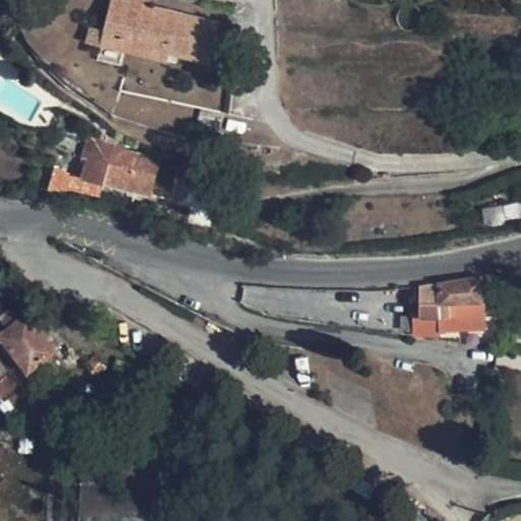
[(148,6),(124,0),(110,0),(104,30),(120,34),(119,39),(169,52),(168,53),(208,64),(216,31),(217,22),(148,6)]
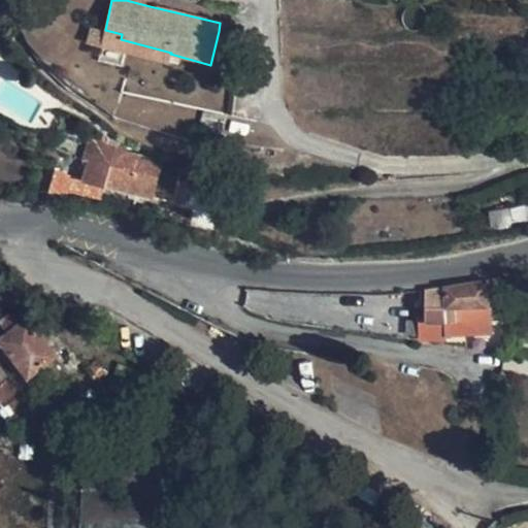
[(122,34),(105,30),(101,45),(168,62),(170,54),(171,53),(121,39),(122,34)]
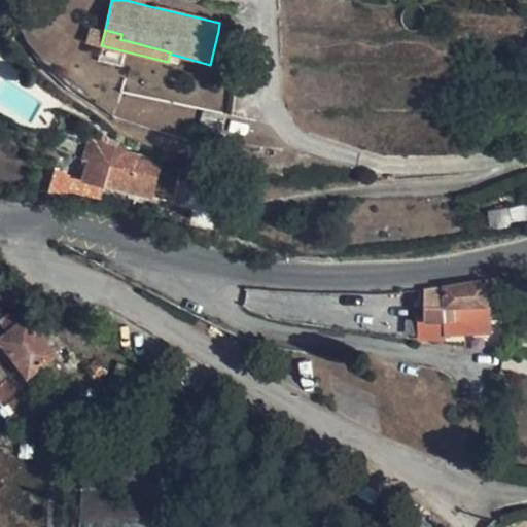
[(103,139),(89,134),(82,159),(86,160),(82,178),(78,177),(74,190),(95,195),(99,183),(151,196),(161,160),(125,152),(126,147),(106,143),(103,139)]
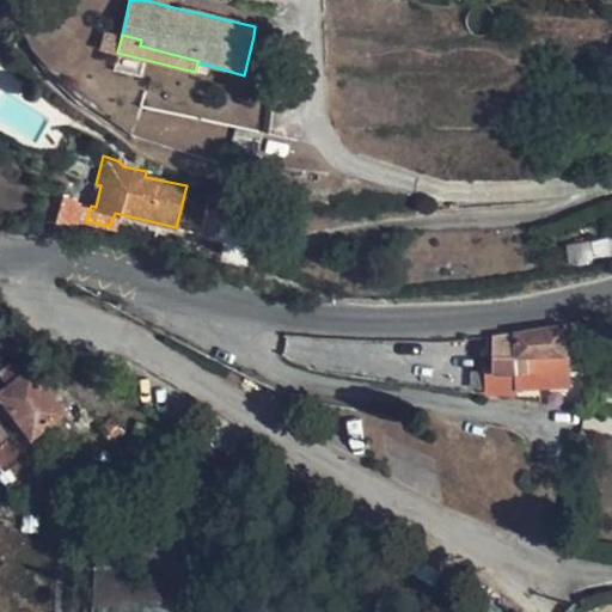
[(207,199),(187,185),(176,227),(199,232),(207,199)]
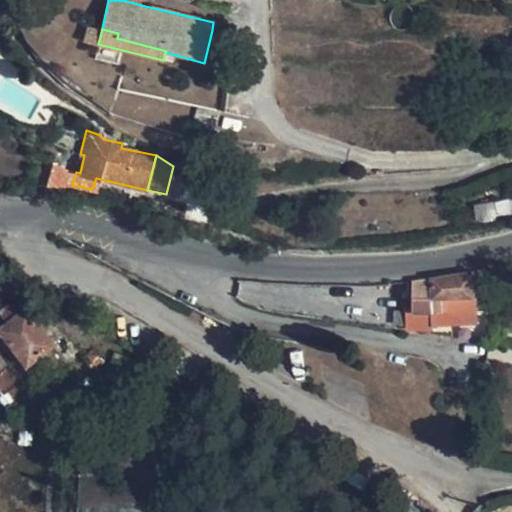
[(497,216),(494,203),(478,207),(481,220),(497,216)]
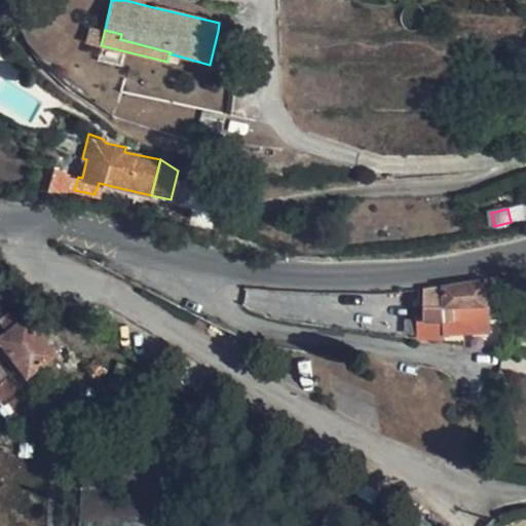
[(500,317),(497,274),(442,284),(442,304),(422,305),(422,317),(415,317),(416,337),(444,337),(444,333),(490,330),(489,321),(500,321),(500,317)]
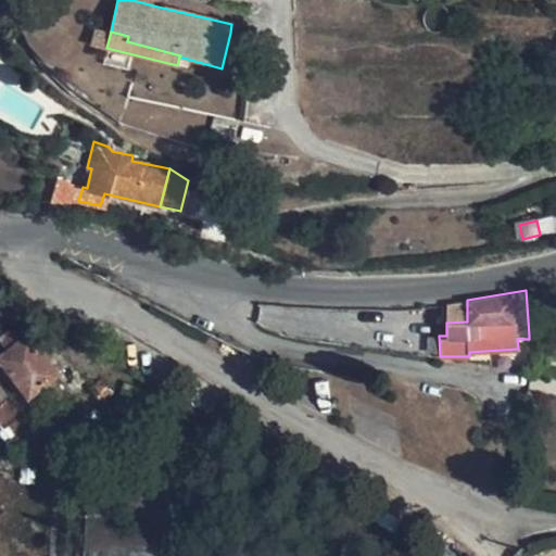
[(467,321),(467,300),(447,303),(446,323),(467,321)]
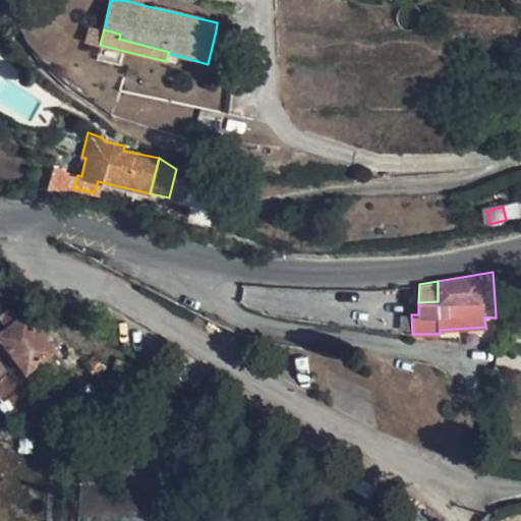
[(520,292),(520,281),(508,283),(510,294),(520,292)]
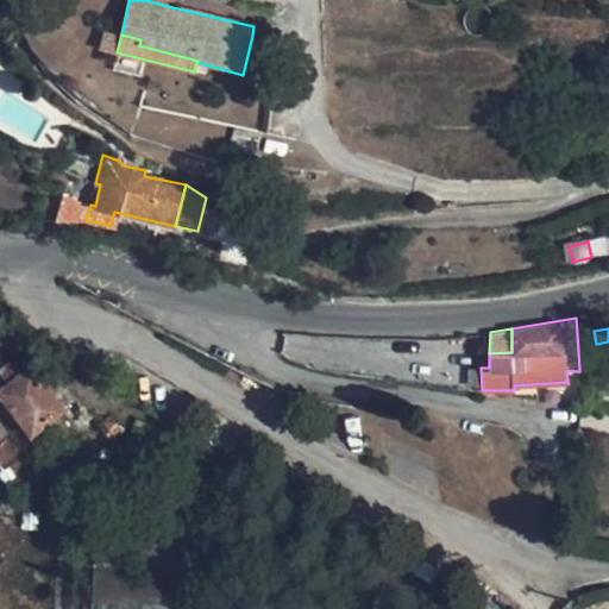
[(70,408),(38,365),(6,389),(38,432),(70,408)]
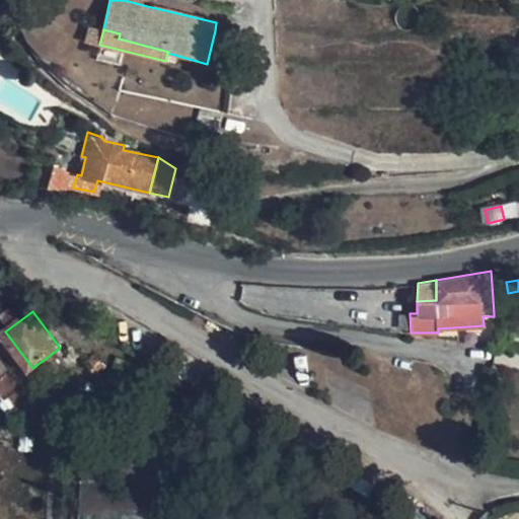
[(102,366),(93,356),(84,363),(94,374),(102,366)]
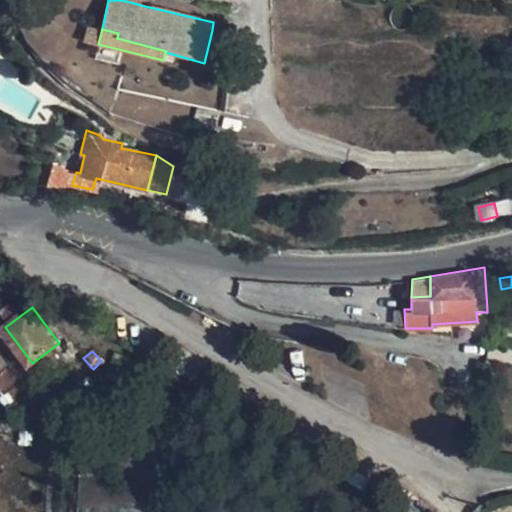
[(20,379),(8,364),(0,370),(0,393),(0,394),(20,379)]
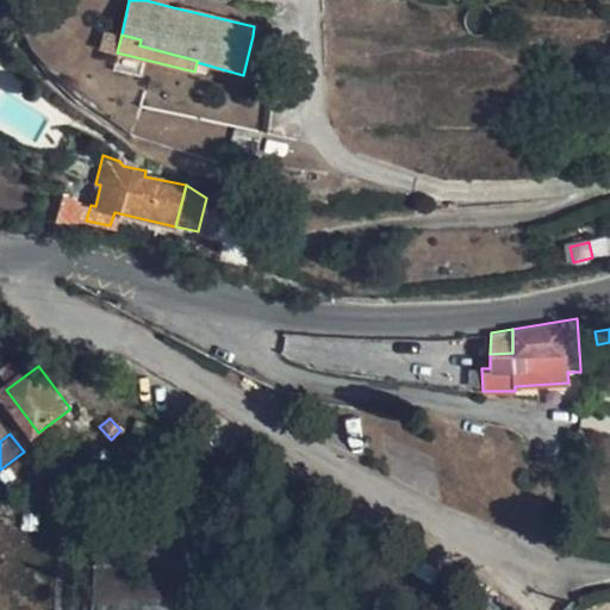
[(20,495),(43,477),(24,452),(0,470),(20,495)]
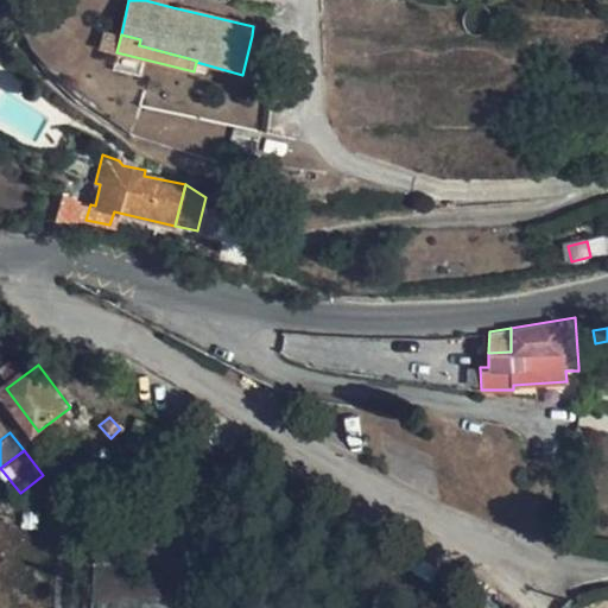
[(38,514),(23,511),(20,527),(37,530),(38,514)]
